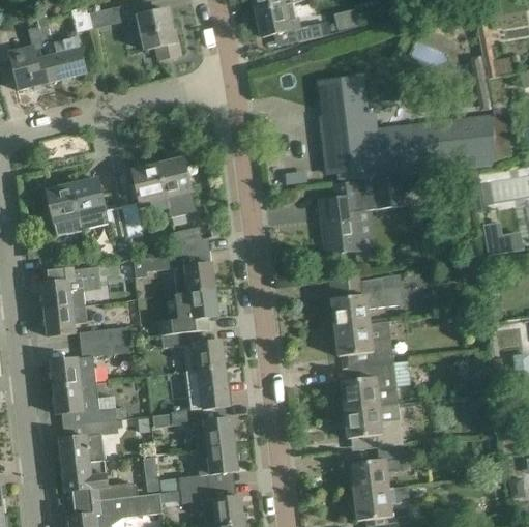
[(253,0),(255,10),(292,2),(300,0),(253,0)]
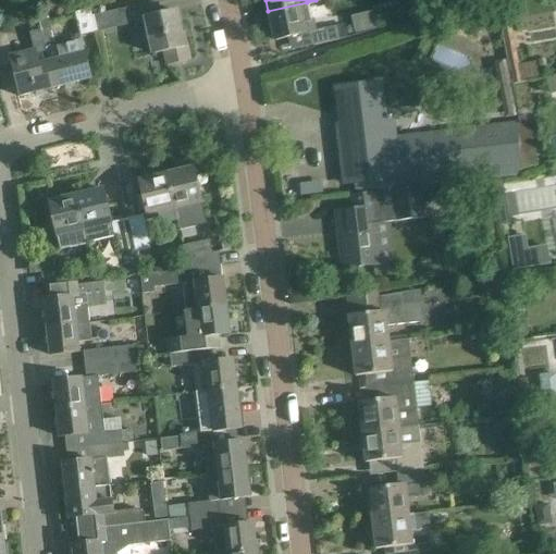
[(310,20),(307,3),(307,2),(268,11),(274,38),(304,32),(301,22),(310,21),(310,20)]
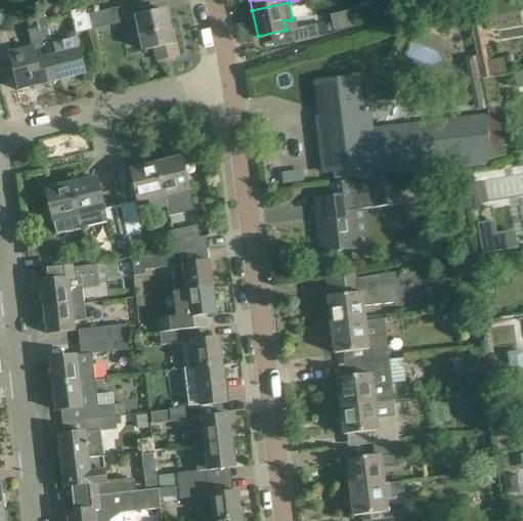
[(84,6),(70,9),(75,30),(75,32),(90,29),(86,12),(85,13),(84,6)]
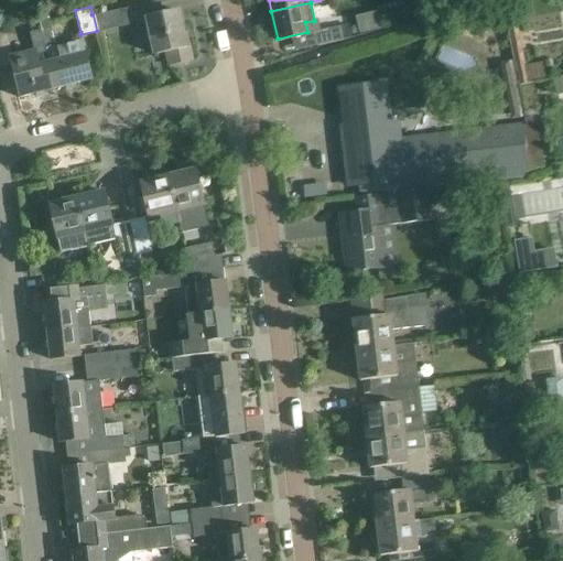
[(94,13),(93,13),(97,31),(119,25),(119,23),(116,9),(94,13)]
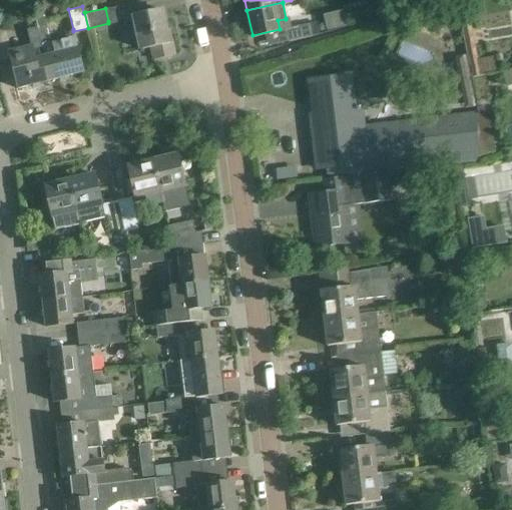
[(132,14),(140,48),(149,46),(152,57),(174,52),(171,39),(168,40),(161,8),(132,14)]
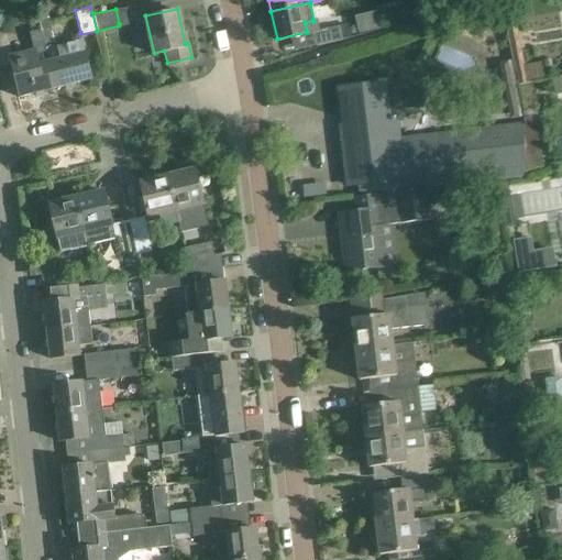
[(90,77),(79,32),(74,33),(75,39),(63,41),(63,36),(58,37),(57,34),(52,35),(47,15),(39,19),(55,86),(90,77)]
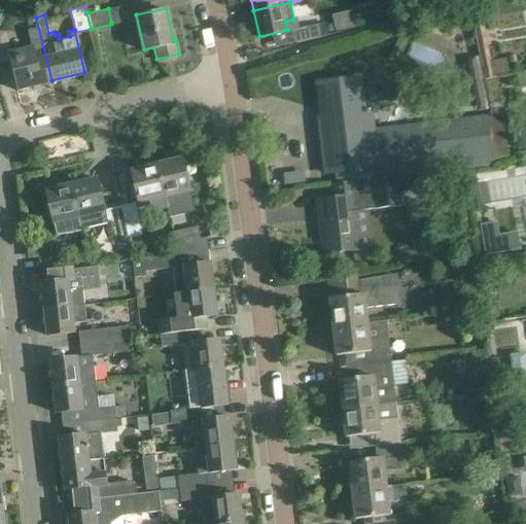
[(31,45),(7,50),(10,59),(18,90),(51,80),(36,18),(35,18),(37,26),(27,29),(31,45)]
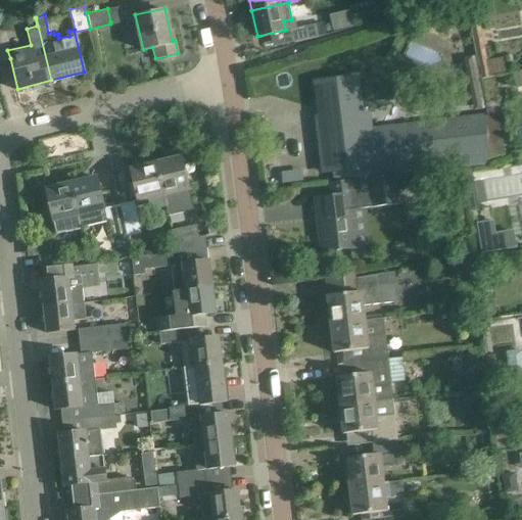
[(3,21),(0,21),(0,61),(6,59),(2,41),(8,40),(3,21)]
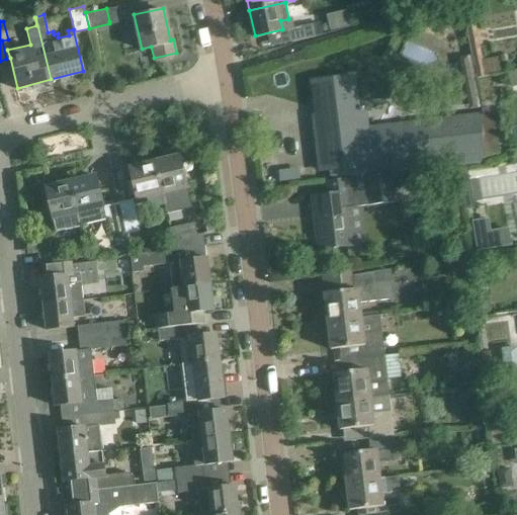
[(293,27),(286,29),(289,40),(314,35),(314,34),(311,22),(293,26),(293,27)]
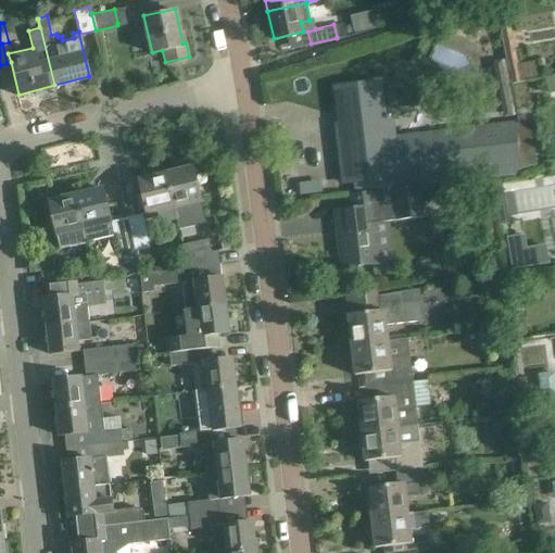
[(504,58),(491,61),(495,84),(508,82),(504,58)]
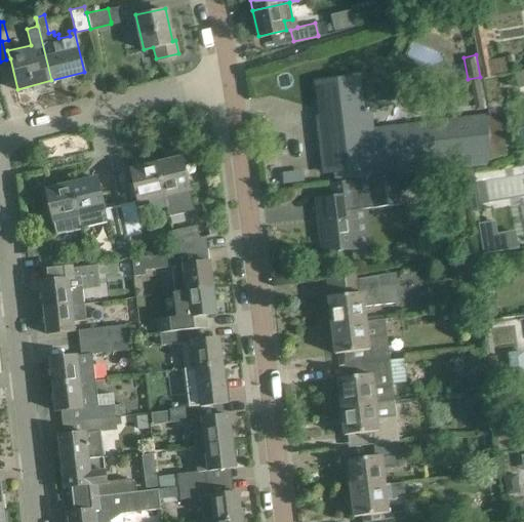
[(488,58),(478,59),(481,77),(509,71),(506,54),(488,58)]
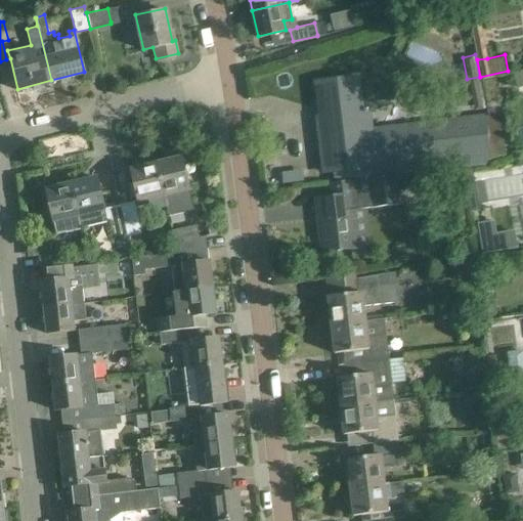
[(516,88),(522,86),(522,67),(512,70),(516,88)]
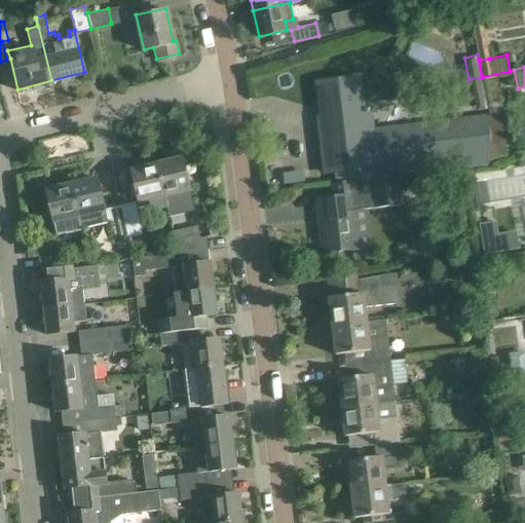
[(464,165),(492,162),(487,120),(486,116),(371,129),(368,108),(363,109),(359,75),(326,79),(330,115),(317,116),(325,172),(335,170),(336,178),(358,176),(359,179),(421,171),(464,165)]
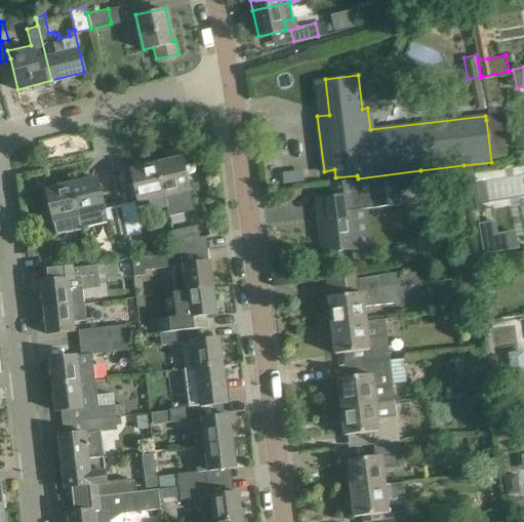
[(499,118),(486,120),(491,162),(497,161),(504,159),(508,158),(499,118)]
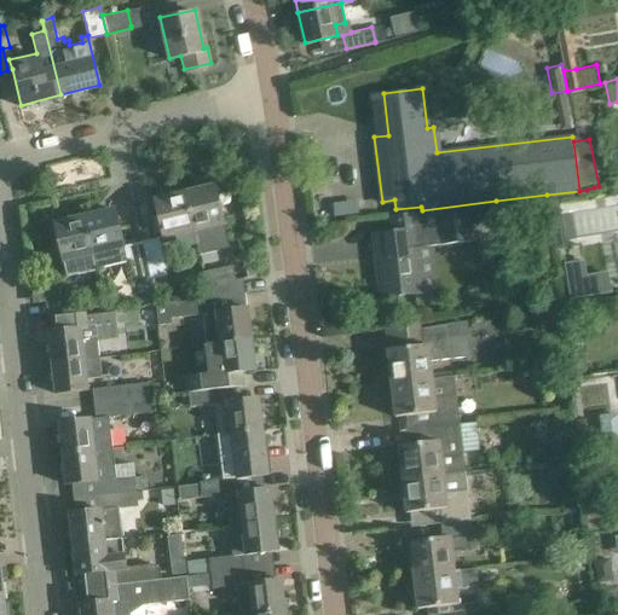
[(192,228),(198,254),(229,247),(214,185),(183,191),(192,230),(192,228)]
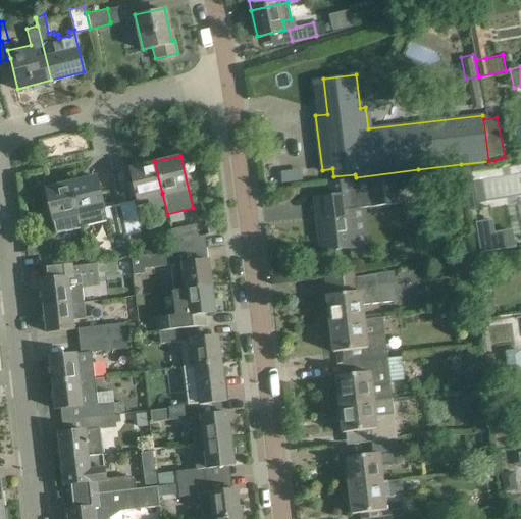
[(133,182),(125,183),(128,197),(136,196),(136,199),(162,194),(154,161),(129,167),(133,182)]
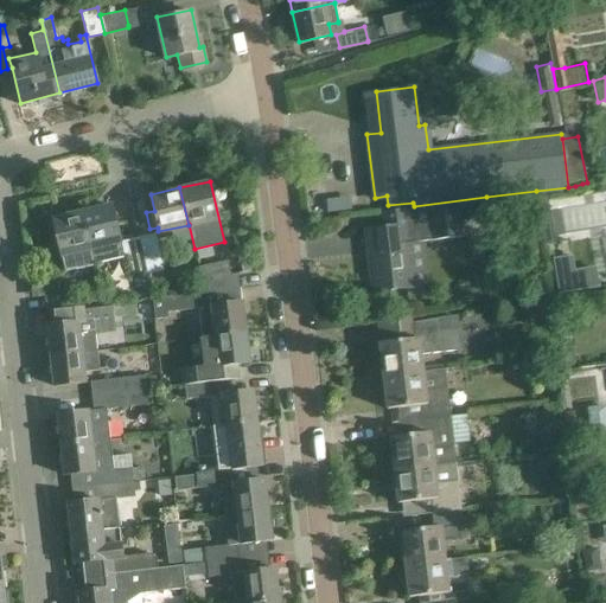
[(546,194),(537,196),(540,213),(541,220),(544,245),(553,243),(549,219),(546,194)]
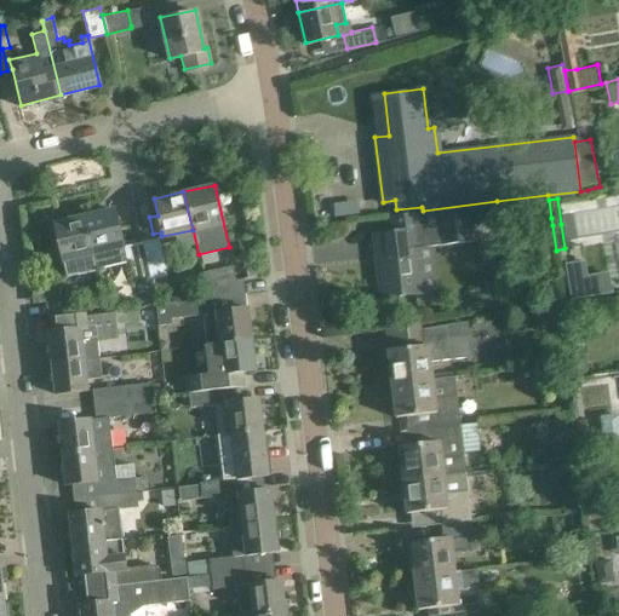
[(348,201),(333,202),(336,216),(350,213),(348,201)]
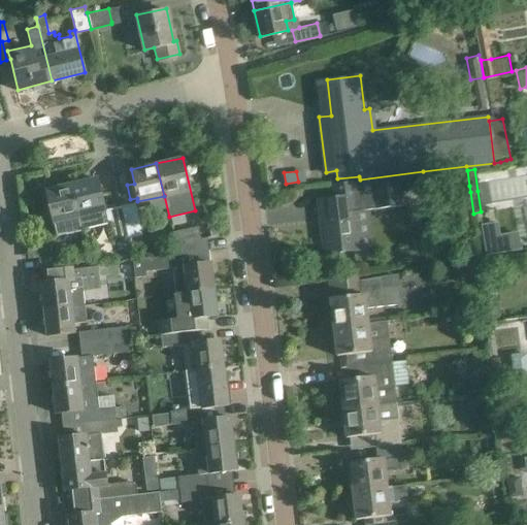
[(334,197),(318,199),(324,253),(324,254),(359,250),(359,248),(355,210),(404,205),(402,191),(425,188),(423,171),(360,179),(359,179),(333,183),(334,197)]
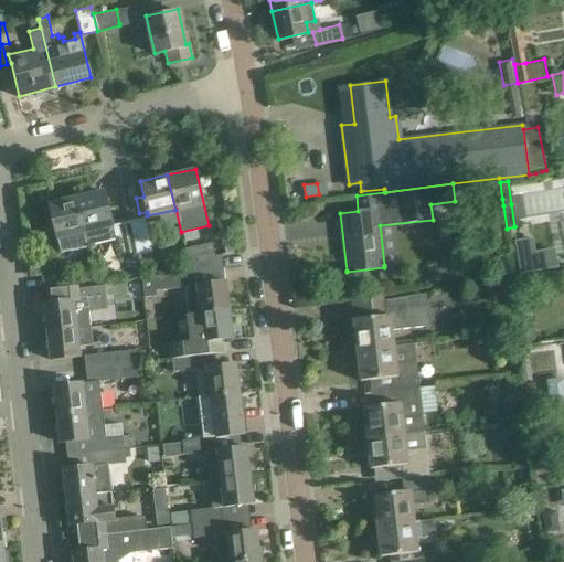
[(129,220),(110,223),(104,190),(75,197),(86,245),(87,245),(87,243),(118,236),(124,257),(137,254),(129,220)]
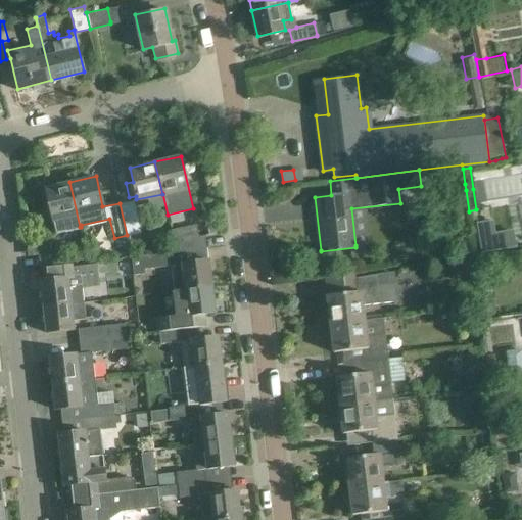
[(65,231),(80,227),(69,182),(44,188),(52,220),(55,233),(65,231)]
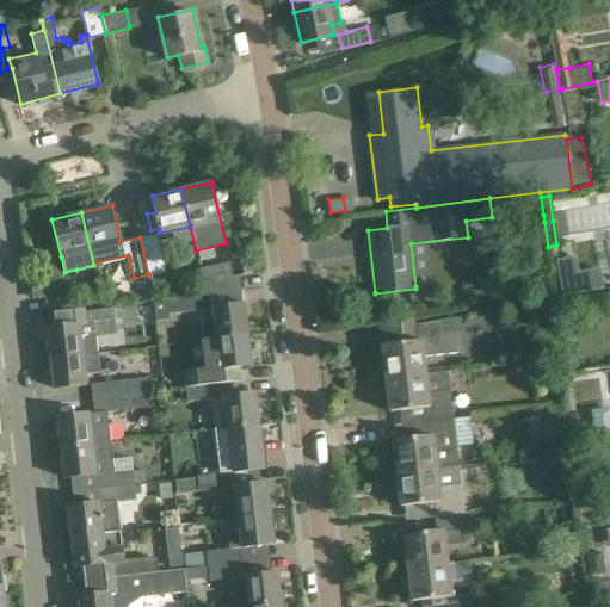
[(148,274),(164,271),(155,233),(140,237),(148,274)]
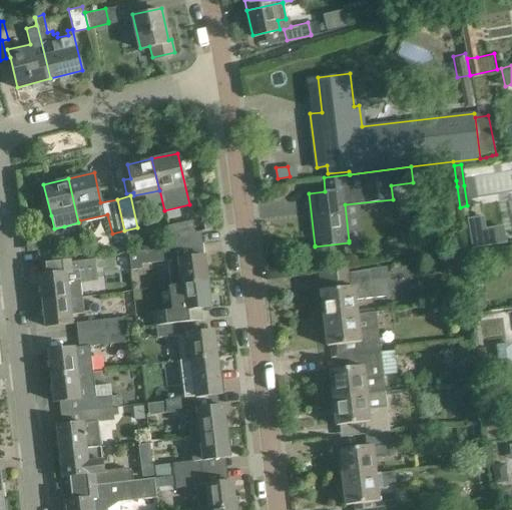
[(171,245),(202,241),(200,229),(194,230),(192,219),(192,218),(173,222),(167,224),(171,245)]
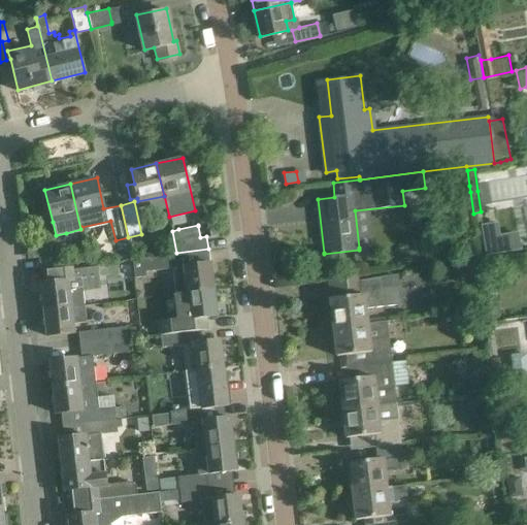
[(220,225),(208,228),(210,235),(222,233),(220,225)]
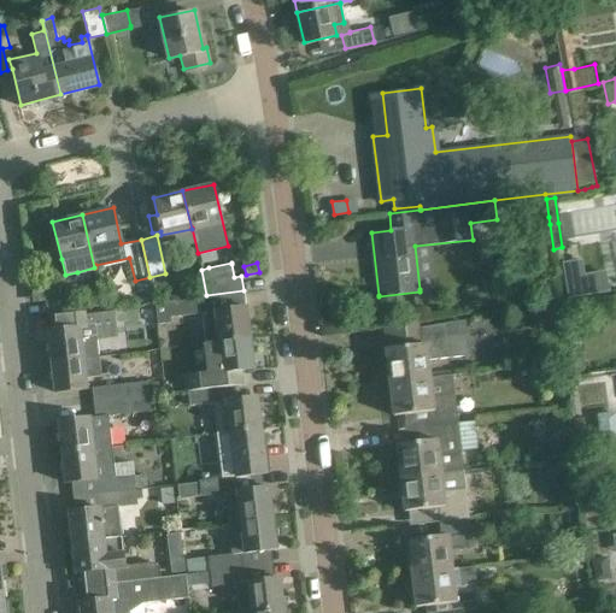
[(204,342),(248,337),(244,290),(206,295),(153,301),(157,323),(170,322),(169,316),(200,312),(204,342)]
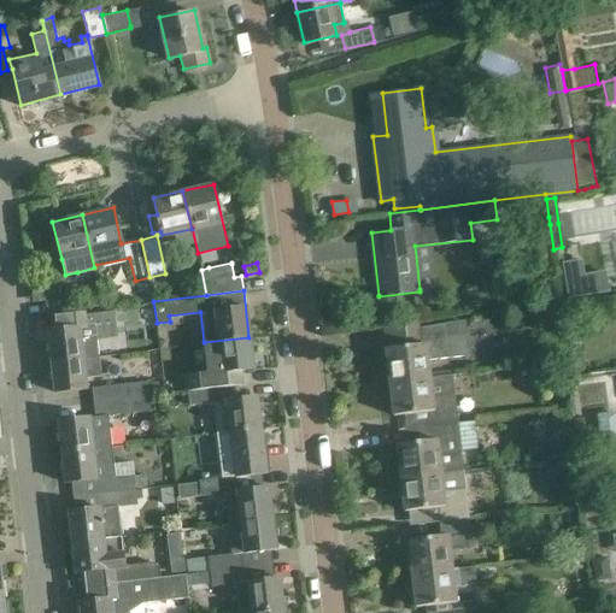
[(74,296),(57,299),(45,300),(46,314),(75,311),(74,296)]
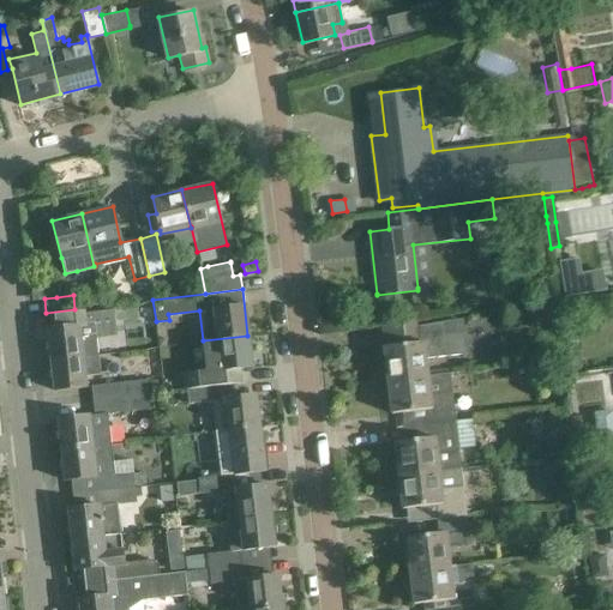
[(528,302),(532,327),(554,325),(552,300),(528,302)]
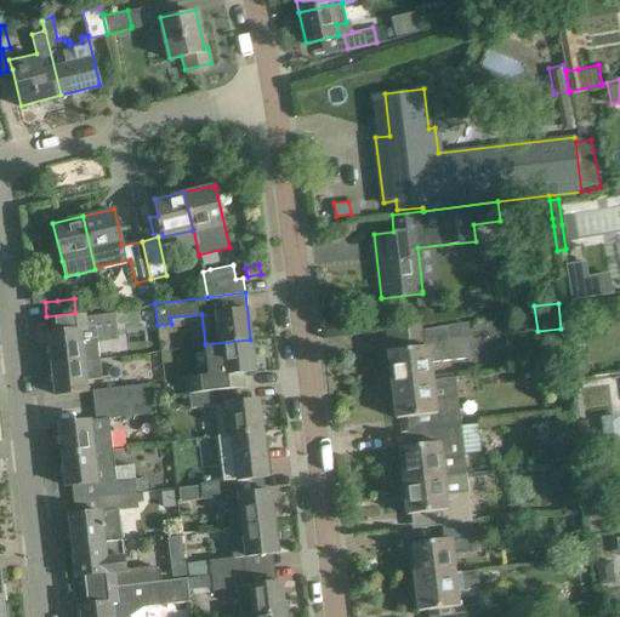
[(75,313),(46,316),(46,318),(53,316),(56,331),(49,331),(52,361),(98,356),(95,325),(115,323),(114,309),(75,314),(75,313)]
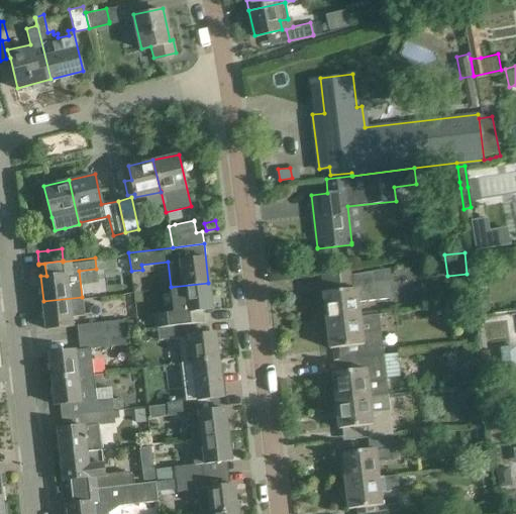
[(348,288),(322,291),(325,318),(358,315),(356,301),(389,297),(389,296),(385,268),(351,273),(347,274),(348,288)]
